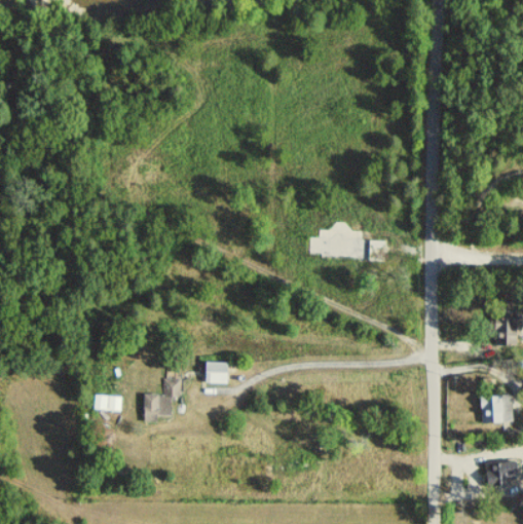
[(517,319),(495,317),(494,344),(516,345),(517,319)]
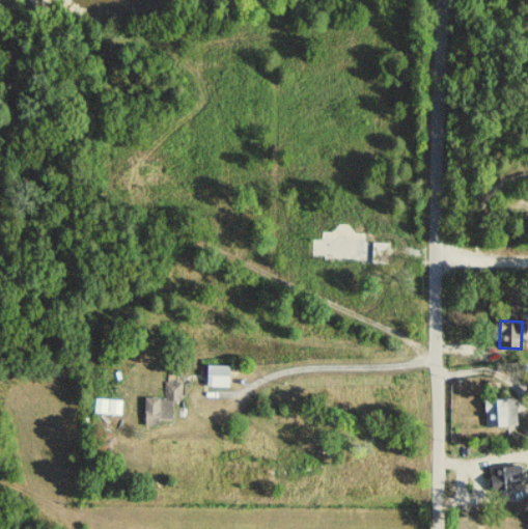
[(230,386),(230,365),(207,364),(207,386),(230,386)]
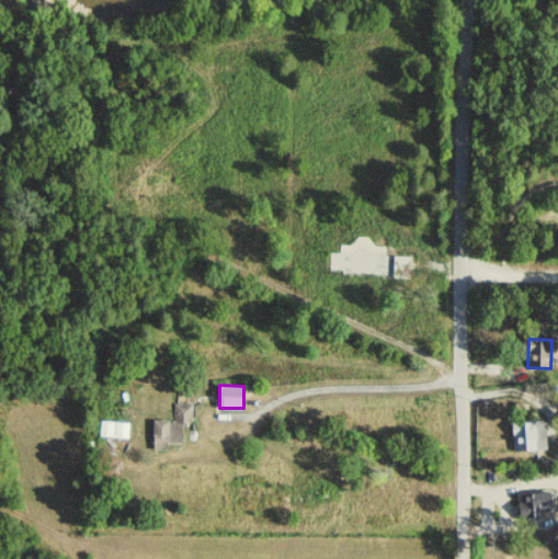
[(170,419),(155,420),(156,449),(170,449),(170,419)]
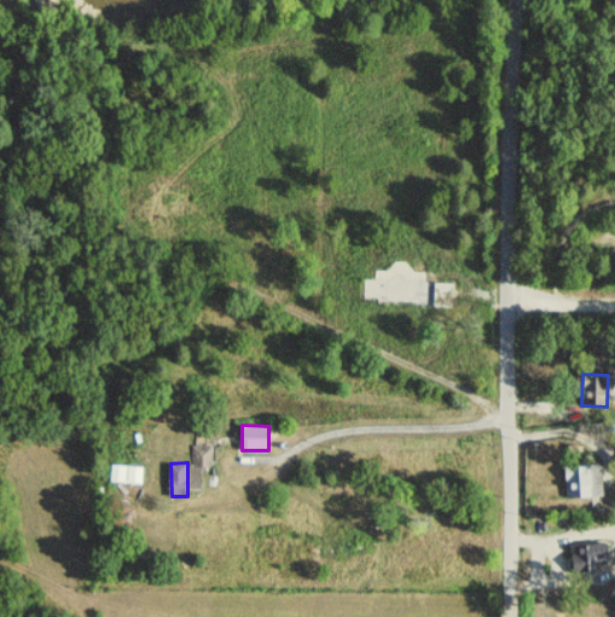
[(604,496),(603,466),(566,467),(567,497),(604,496)]
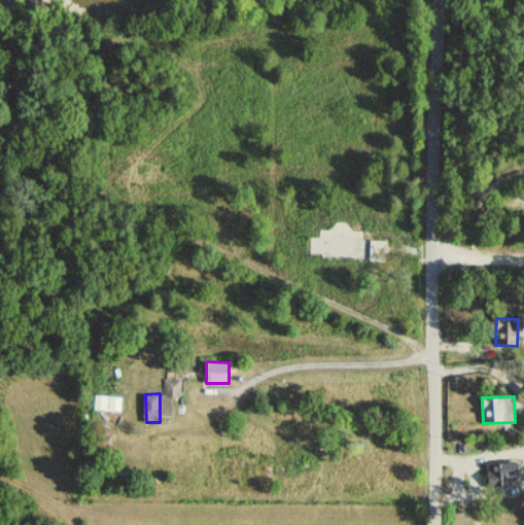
[(490,490),(520,485),(516,461),(486,465),(490,490)]
